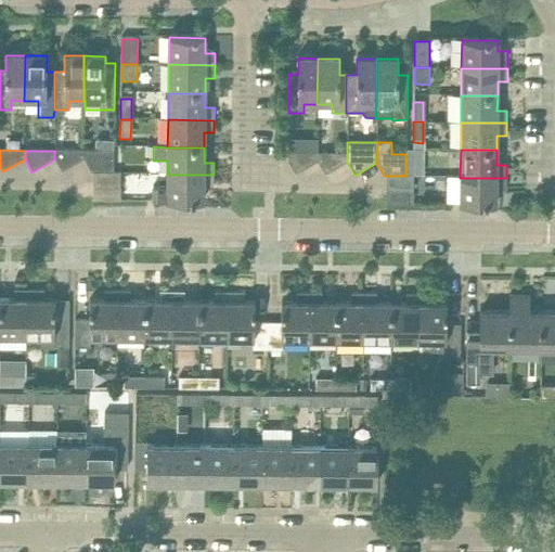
[(84,161),(84,151),(54,151),(54,159),(62,172),(84,161)]
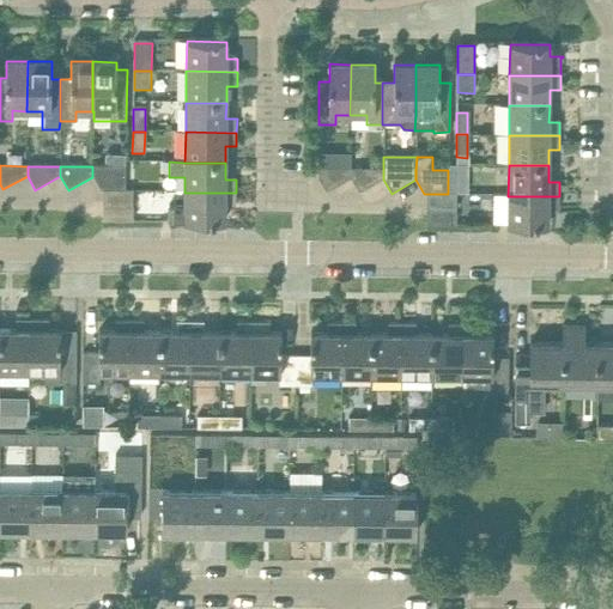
[(126,166),(92,166),(92,177),(101,190),(103,190),(125,190),(126,166)]
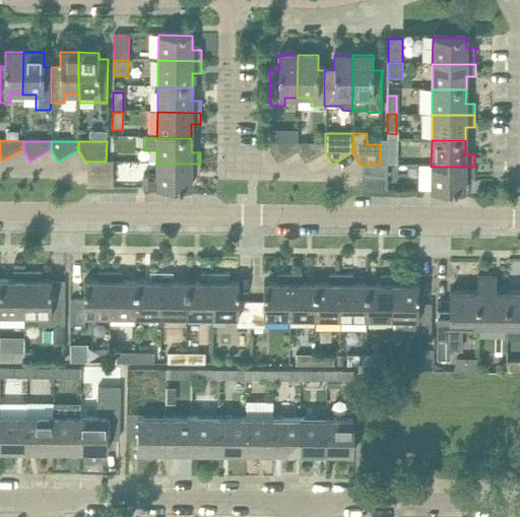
[(298,152),(298,144),(270,143),(270,151),(276,164),(298,152)]
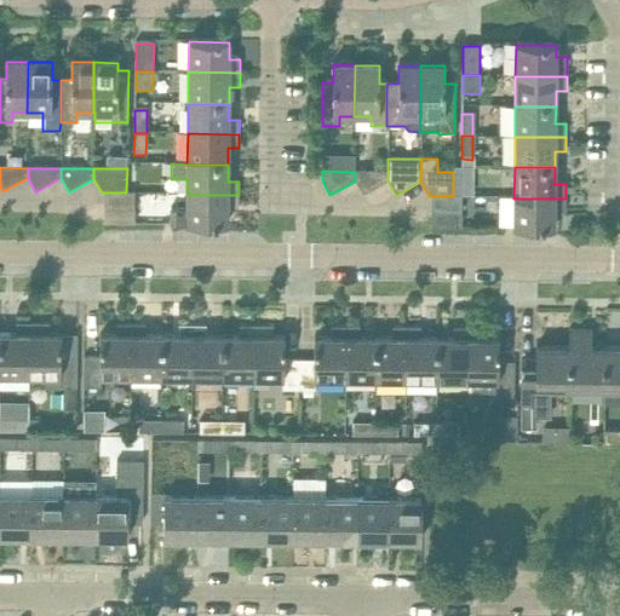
[(388,182),(388,172),(355,172),(355,182),(363,196),(388,182)]
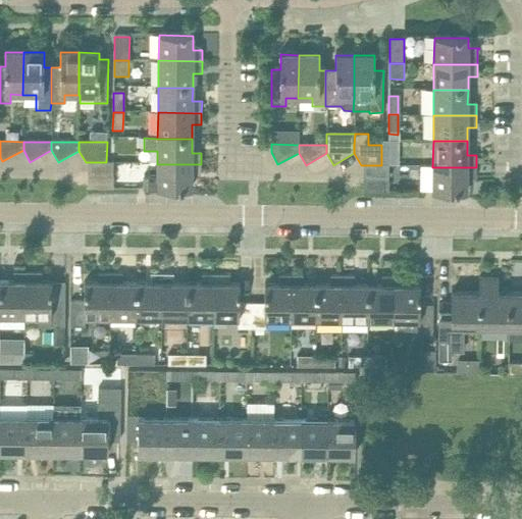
[(113,162),(106,162),(88,162),(88,175),(113,175),(113,162)]
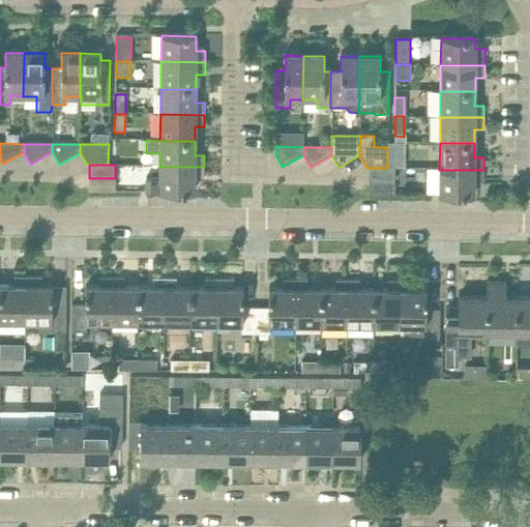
[(204,179),(204,167),(159,167),(159,179),(146,179),(146,193),(195,194),(195,179),(204,179)]
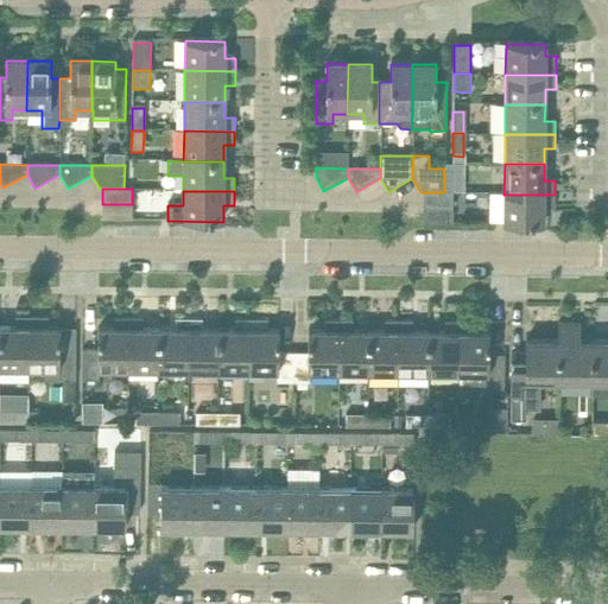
[(444,194),(444,192),(423,192),(423,208),(453,209),(453,194),(444,194)]
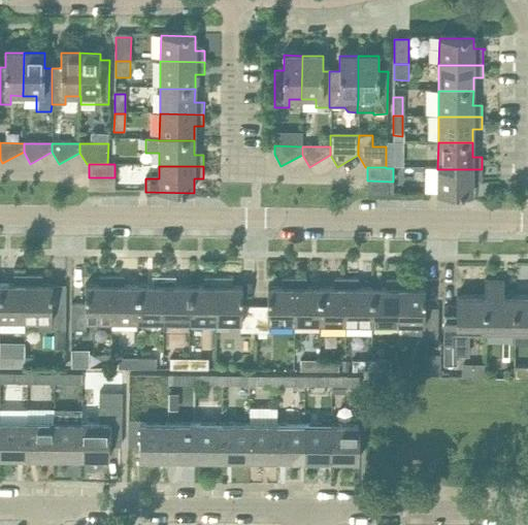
[(482,182),(482,169),(437,169),(437,196),(472,196),(472,182),(482,182)]
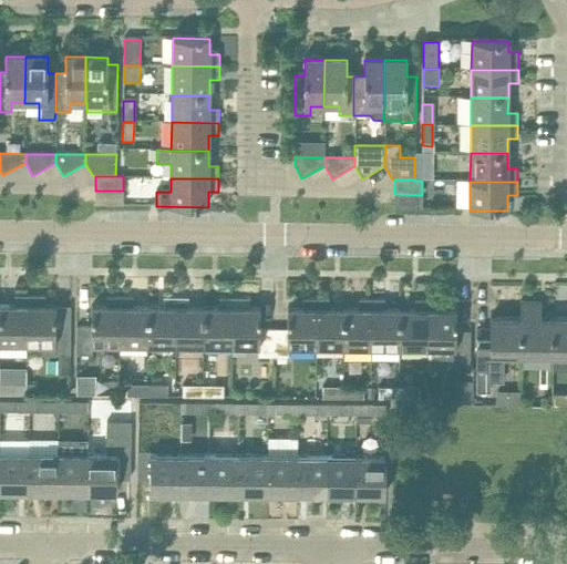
[(123,206),(123,191),(95,191),(95,206),(123,206)]
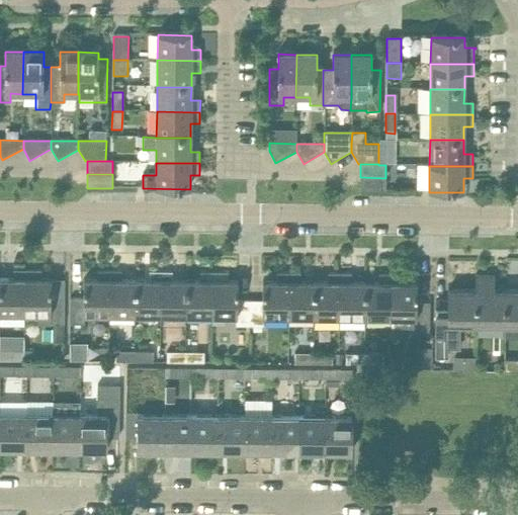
[(385,191),(385,178),(360,177),(360,191),(385,191)]
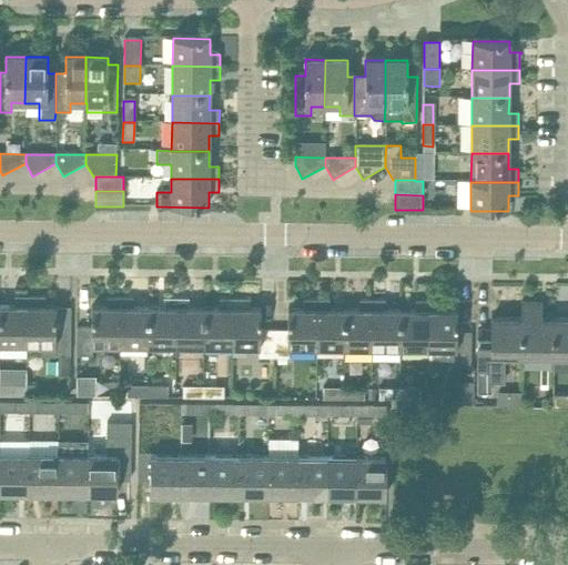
[(0,344),(28,345),(28,298),(14,298),(14,308),(0,308),(0,344)]
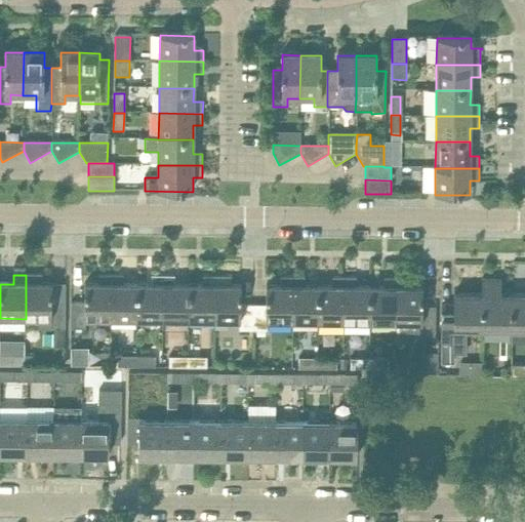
[(51,304),(51,285),(41,285),(42,275),(26,275),(26,319),(39,319),(39,329),(53,329),(52,348),(65,348),(65,324),(65,304),(51,304)]
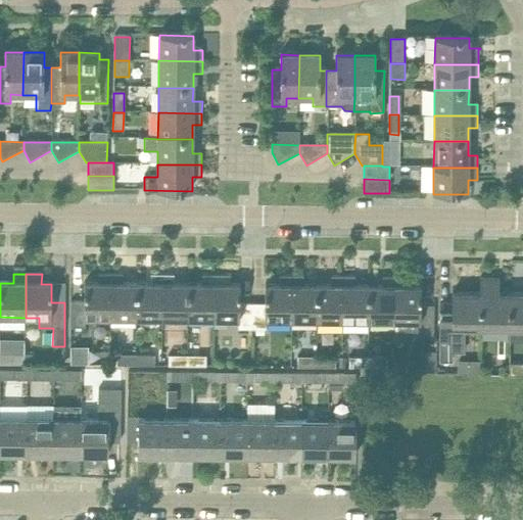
[(109,319),(110,275),(99,275),(99,284),(84,284),(84,303),(70,302),(70,328),(85,329),(85,319),(109,319)]
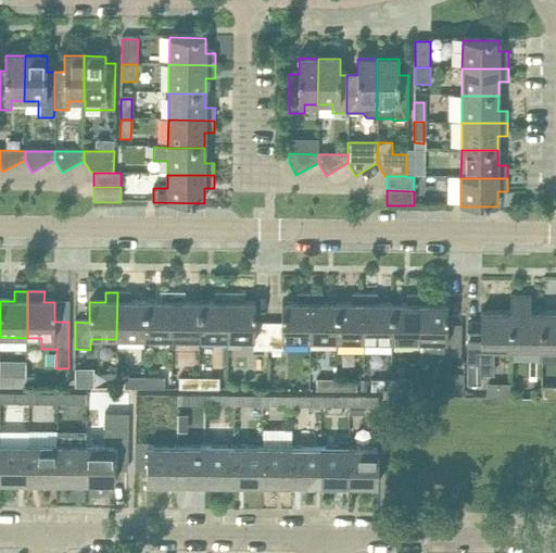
[(144,339),(144,303),(130,303),(130,292),(117,292),(116,339),(144,339)]
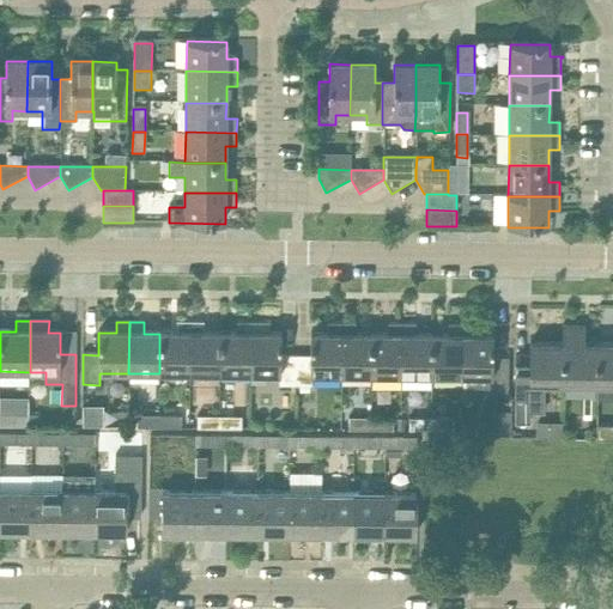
[(189,373),(190,323),(176,323),(176,334),(159,334),(159,373),(189,373)]
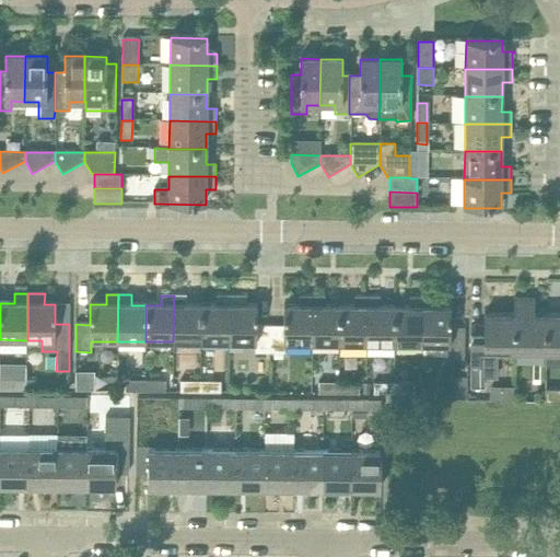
[(201,343),(201,305),(186,305),(186,296),(174,296),(173,341),(201,343)]
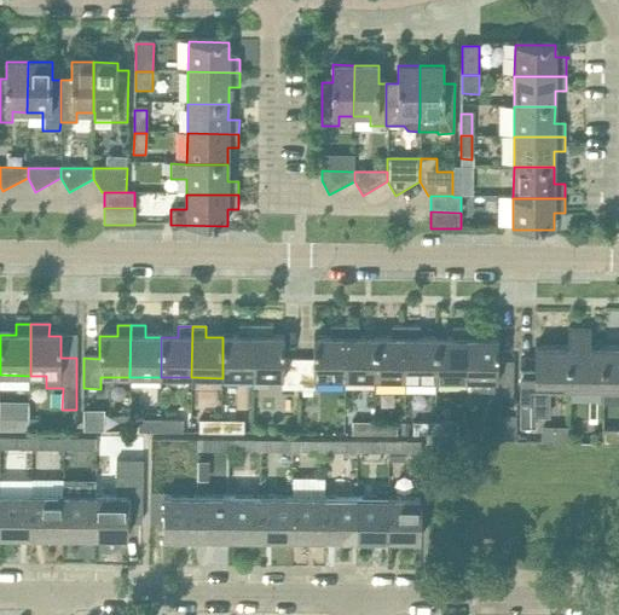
[(253,378),(254,326),(238,326),(238,337),(223,337),(223,378),(253,378)]
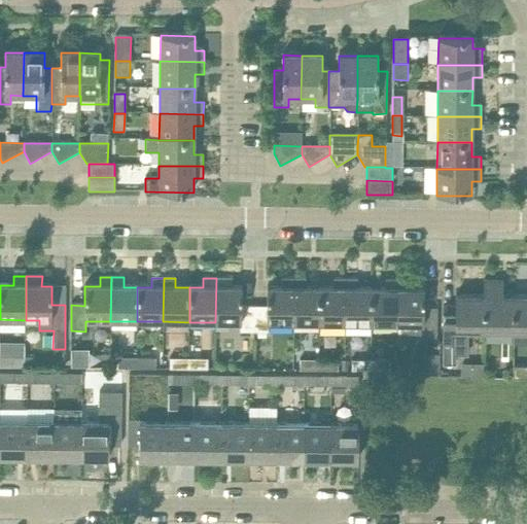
[(227,279),(216,278),(215,322),(241,322),(240,333),(254,333),(254,307),(242,307),(242,288),(227,288),(227,279)]
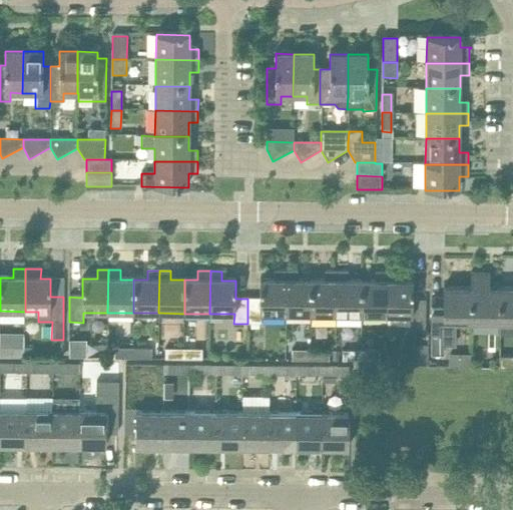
[(285,315),(286,272),(275,272),(274,281),(260,281),(260,299),(247,299),(247,324),(261,325),(261,315),(285,315)]
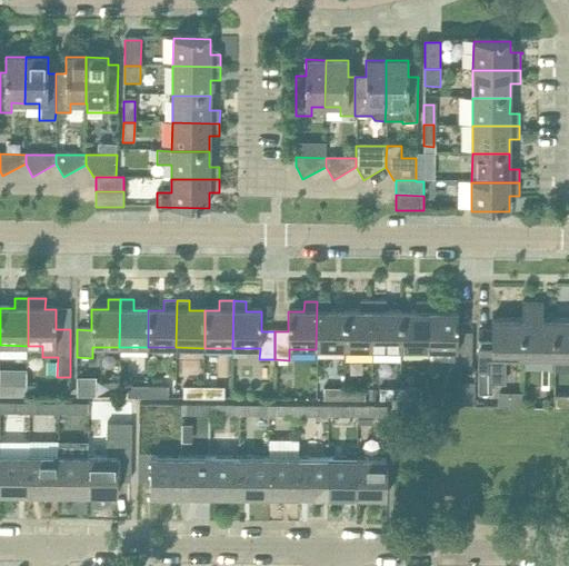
[(345,349),(345,313),(330,313),(330,301),(317,301),(316,349),(345,349)]
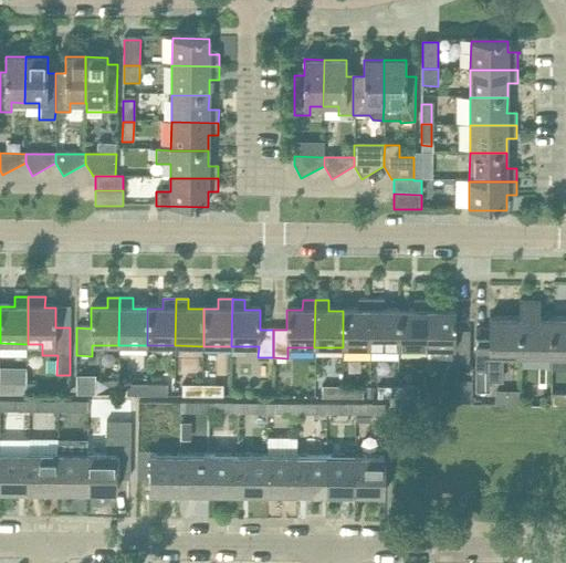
[(370,347),(371,301),(358,301),(358,311),(343,311),(343,347),(370,347)]
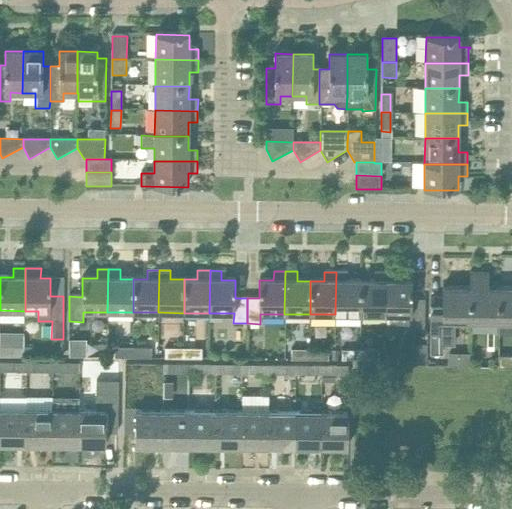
[(360,315),(361,281),(347,281),(347,272),(336,272),(335,314),(360,315)]
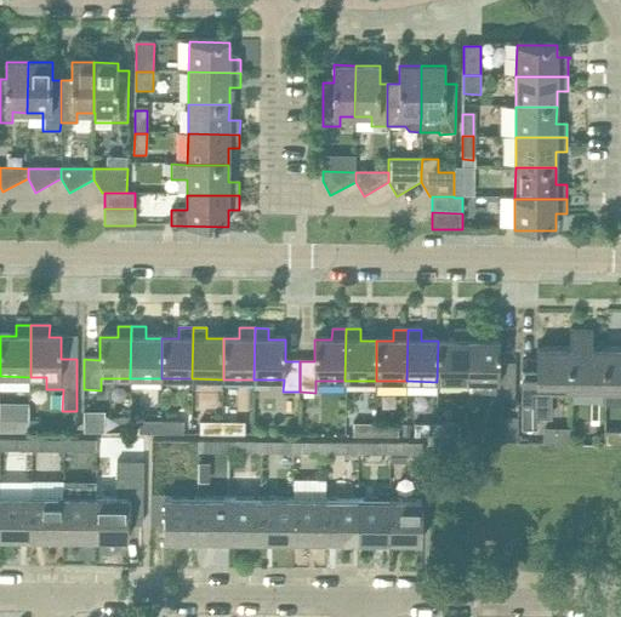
[(468,382),(468,330),(454,330),(454,341),(438,341),(437,382),(468,382)]
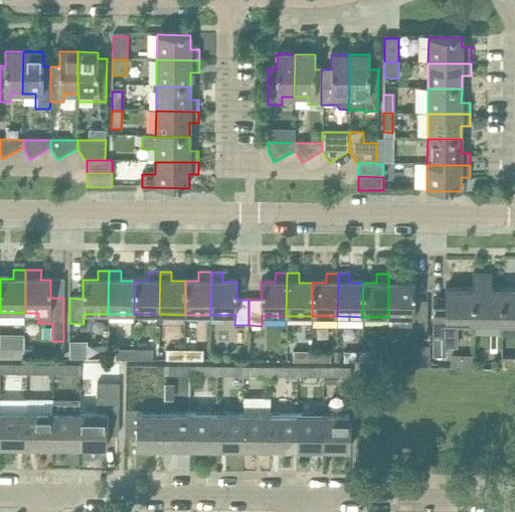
[(399,275),(388,274),(388,317),(412,317),(412,327),(426,327),(427,302),(413,302),(414,284),(399,284),(399,275)]
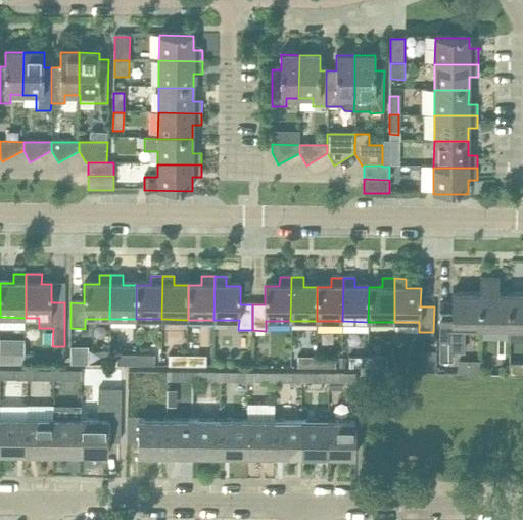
[(509,329),(510,294),(494,294),(494,280),(480,279),(480,294),(481,294),(481,329),(509,329)]
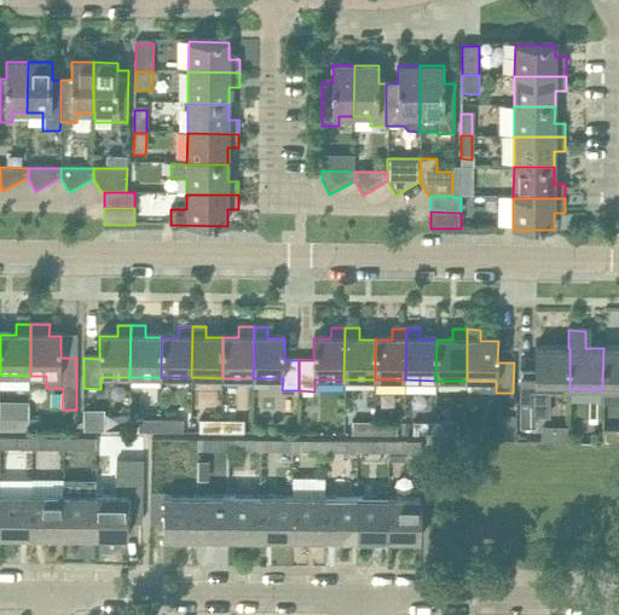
[(570,348),(568,348),(536,348),(536,361),(521,361),(520,428),(536,428),(536,417),(549,417),(549,389),(570,389),(570,348)]
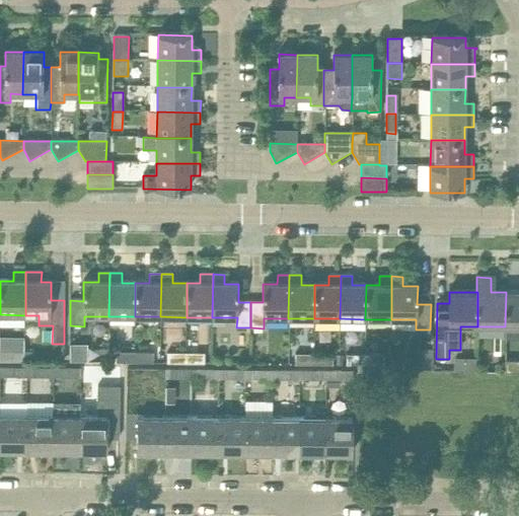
[(518,292),(506,292),(505,326),(518,326),(518,292)]
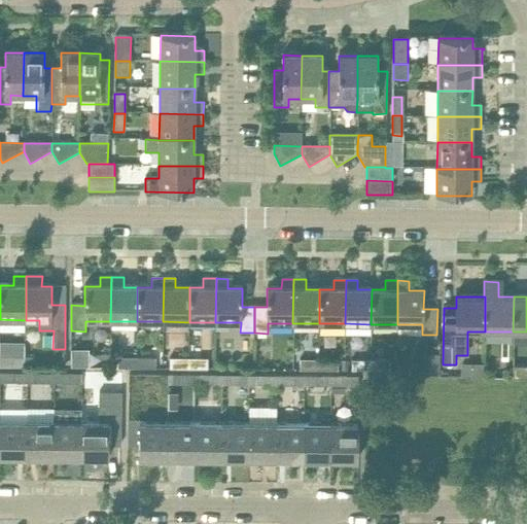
[(18,358),(0,357),(0,368),(18,369),(18,358)]
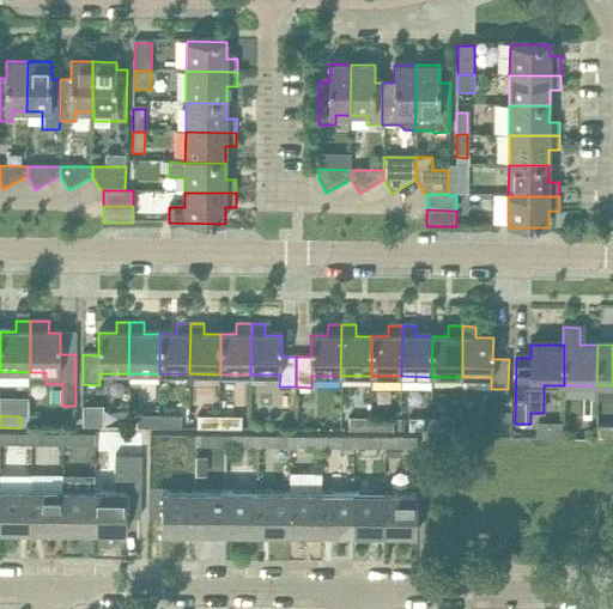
[(159,430),(159,418),(138,418),(138,430),(159,430)]
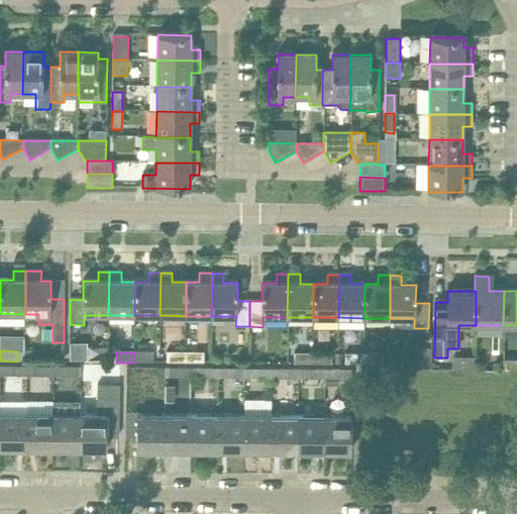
[(153,352),(134,352),(134,363),(152,363),(153,352)]
